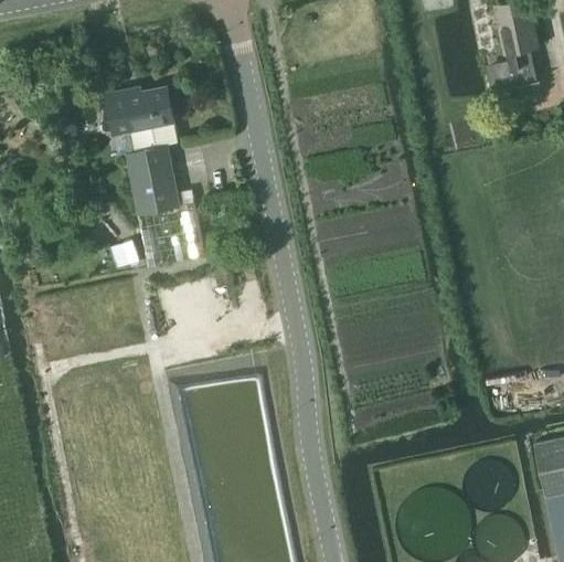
[(486,63),(491,93),(535,84),(530,54),(538,52),(528,1),(492,8),(502,60),(486,63)]
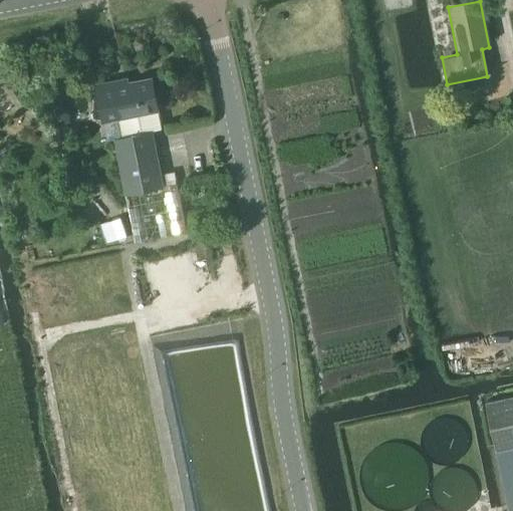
[(102,123),(116,120),(158,111),(152,80),(118,87),(117,82),(94,87),(102,123)]
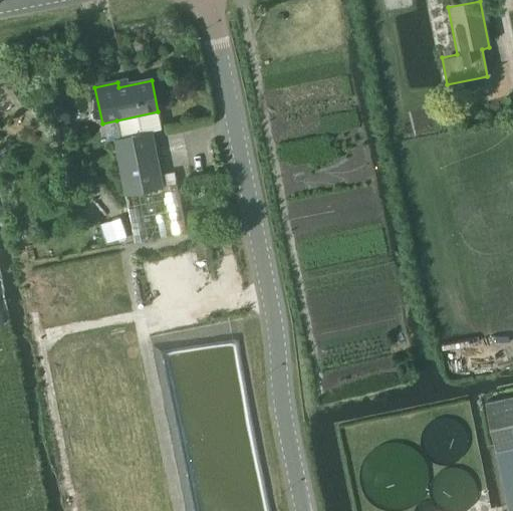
[(116,120),(121,142),(152,135),(162,133),(158,111),(116,120)]
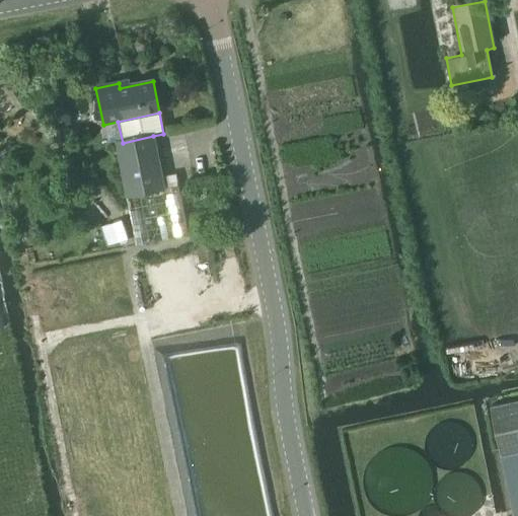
[(115,144),(127,200),(164,192),(153,136),(123,143),(115,144)]
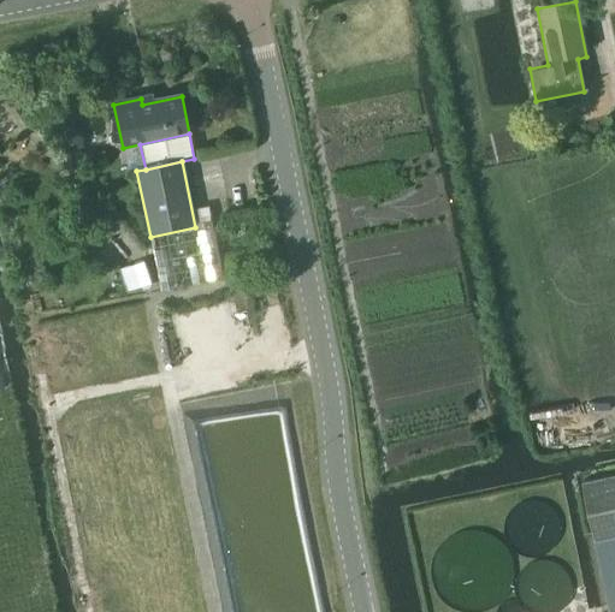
[(195,227),(151,237),(163,293),(225,280),(213,223),(195,227)]
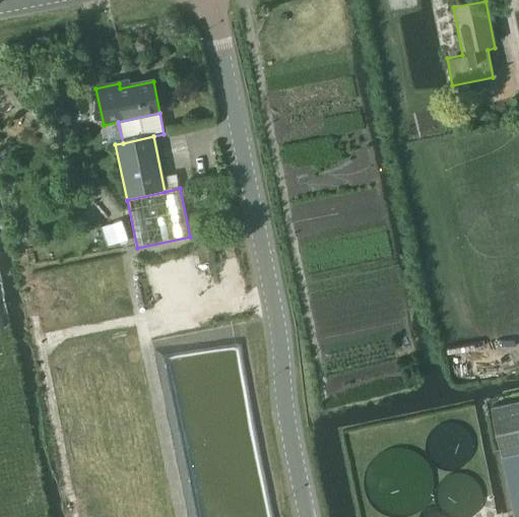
[(518,405),(492,412),(502,458),(518,453),(518,405)]
